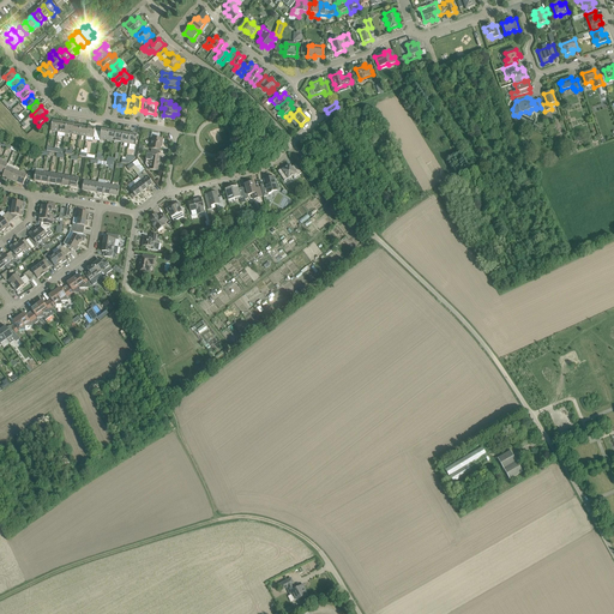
[(152,133),(151,137),(152,137),(151,144),(150,144),(150,149),(160,150),(161,143),(162,143),(163,139),(160,138),(160,134),(152,133)]
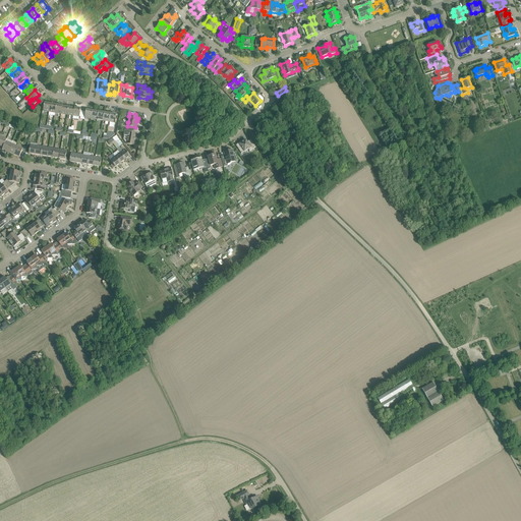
[(125,129),(124,135),(128,136),(126,143),(133,146),(135,134),(132,134),(133,130),(125,129)]
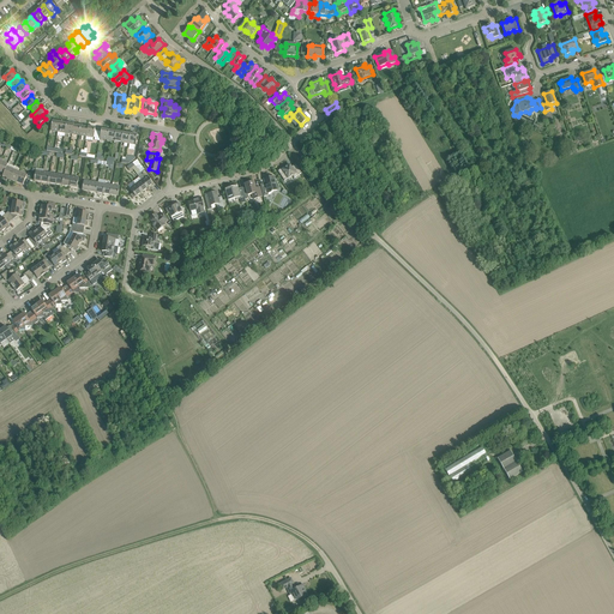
[(132,162),(130,164),(132,168),(138,175),(145,169),(138,160),(133,163),(132,162)]
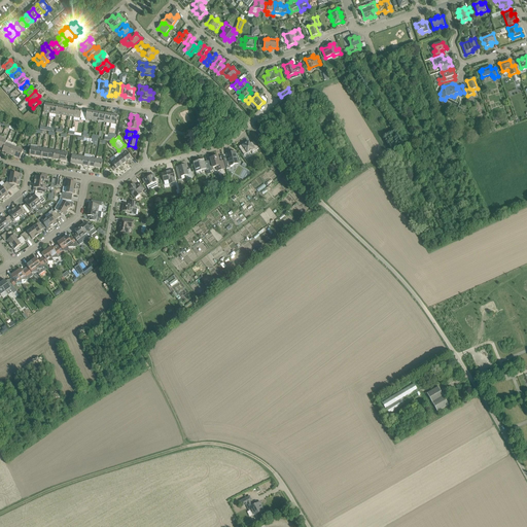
[(2,151),(8,154),(11,146),(12,143),(7,141),(6,143),(3,149),(2,151)]
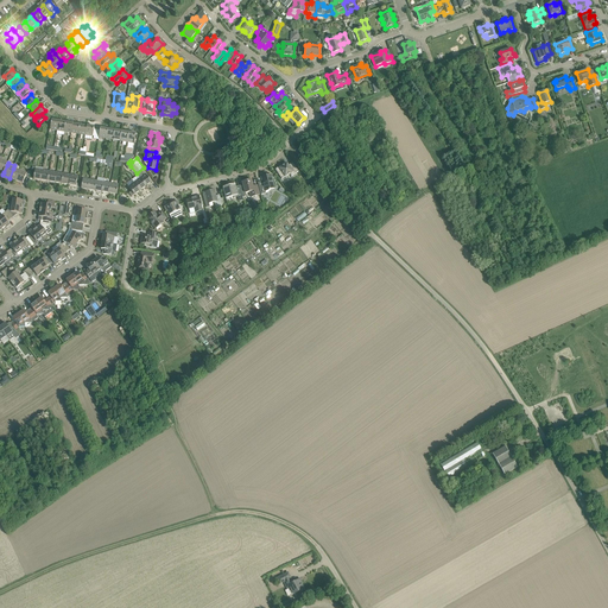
[(282,165),(276,170),(282,179),(285,177),(290,173),(291,177),(299,171),(293,163),(289,165),(287,163),(283,166),(282,165)]
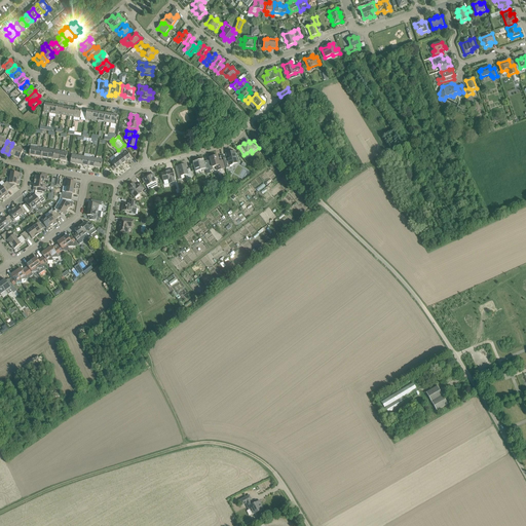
[(8,154),(14,156),(17,148),(15,147),(16,144),(12,142),(12,143),(11,146),(8,154)]
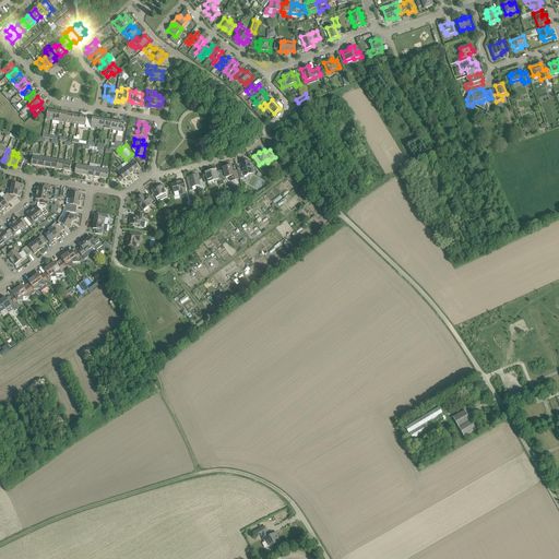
[(19,157),(15,166),(21,168),(25,159),(19,157)]
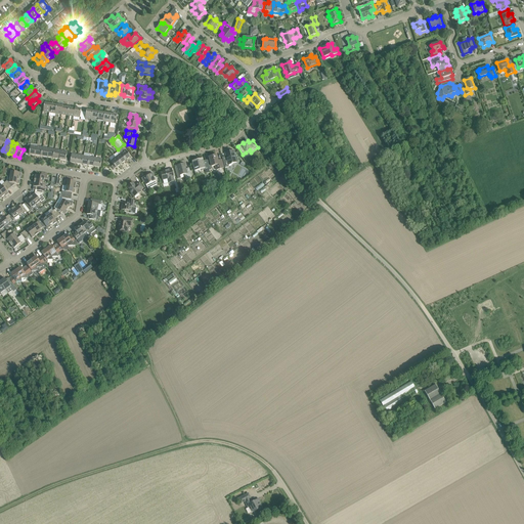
[(126,149),(120,155),(125,161),(131,157),(126,149)]
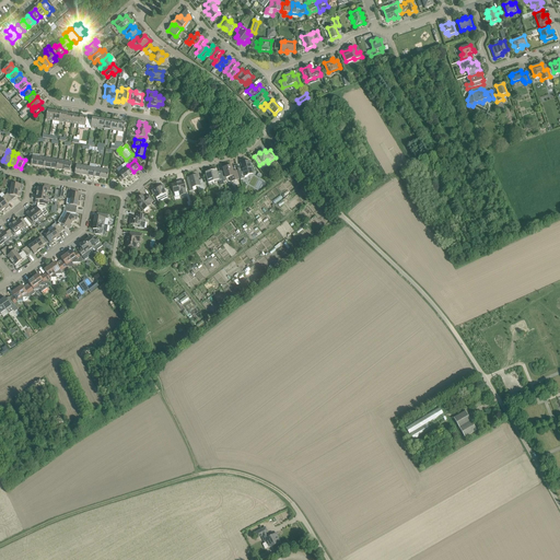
[(238,172),(241,179),(245,178),(245,176),(248,175),(253,173),(249,161),(241,163),(243,171),(238,172)]
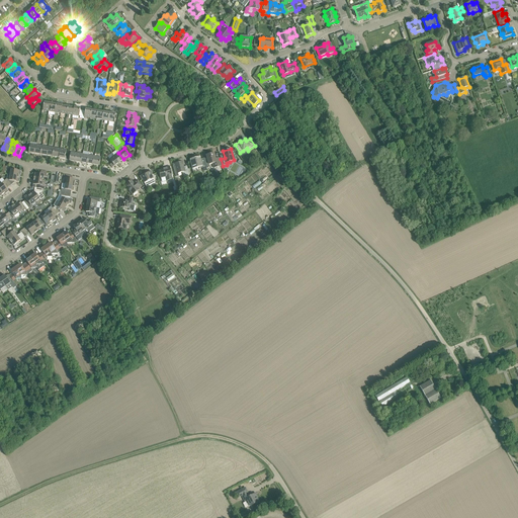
[(118,153),(112,157),(118,163),(123,159),(118,153)]
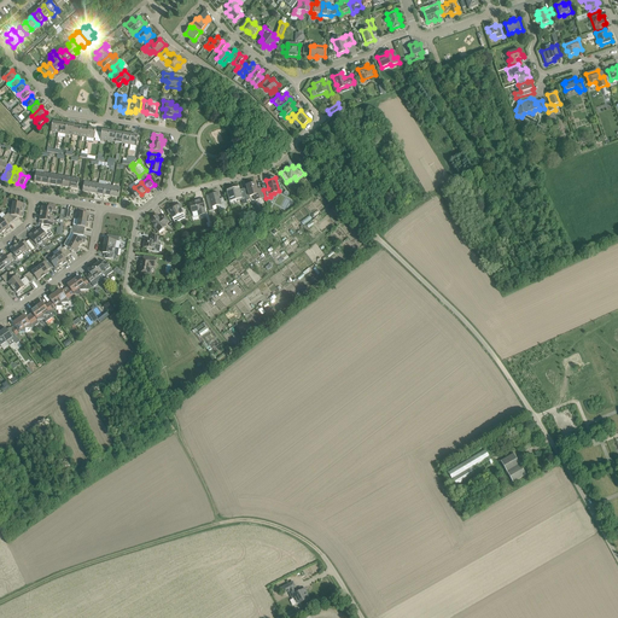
[(248,188),(244,190),(246,200),(249,200),(250,200),(250,199),(250,198),(250,197),(254,196),(255,200),(264,198),(262,188),(257,190),(255,184),(246,185),(248,188)]
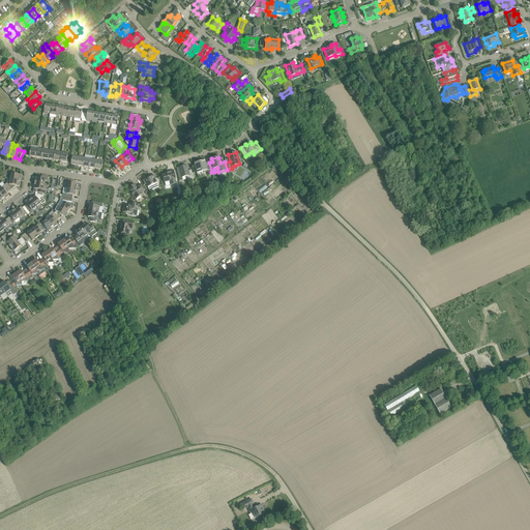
[(121,167),(115,160),(112,164),(115,167),(113,169),(115,172),(121,167)]
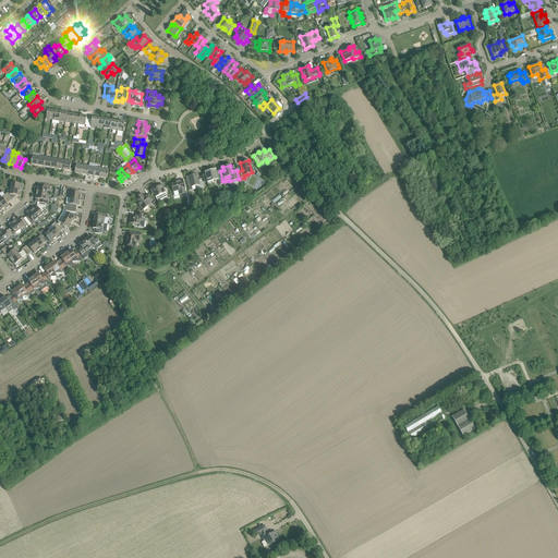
[(209,171),(205,172),(207,182),(215,181),(215,182),(218,181),(219,185),(223,184),(222,181),(220,171),(220,170),(217,171),(216,169),(211,170),(211,171),(210,172),(209,171)]
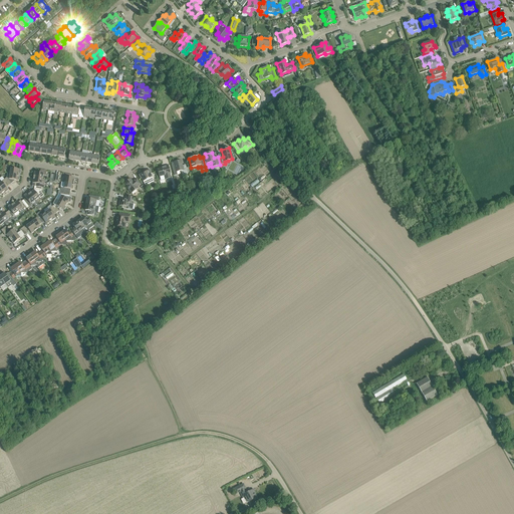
[(174,164),(172,165),(175,176),(178,175),(177,172),(181,171),(182,176),(188,174),(188,173),(187,168),(183,169),(181,161),(174,163),(174,164)]
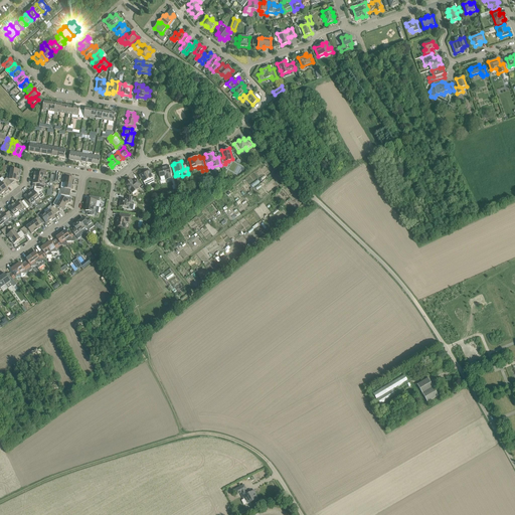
[(170,174),(171,174),(169,166),(164,167),(165,168),(158,170),(160,177),(165,176),(166,180),(172,178),(170,174)]
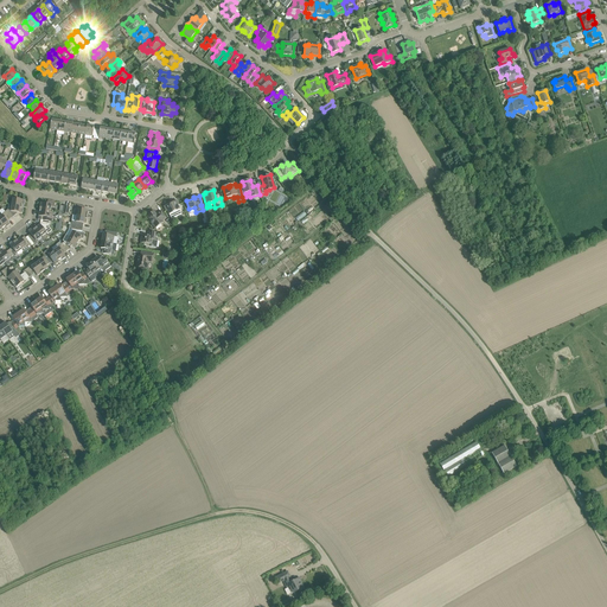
[(42,203),(40,210),(50,211),(51,208),(55,208),(56,202),(48,200),(48,204),(42,203)]
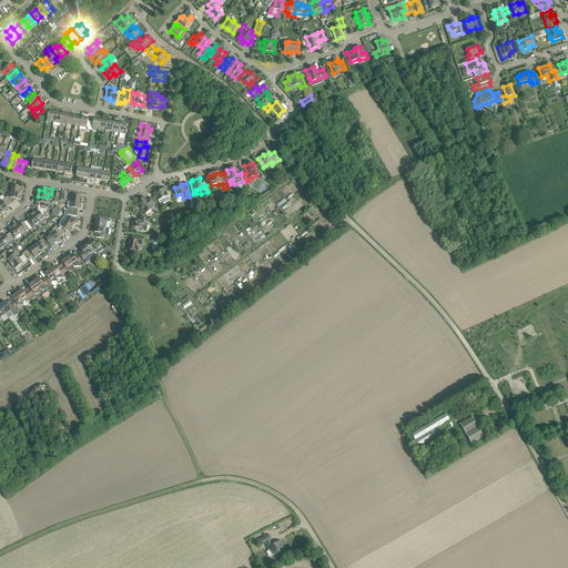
[(165,188),(153,193),(155,198),(156,198),(161,205),(170,201),(166,192),(168,192),(165,188)]
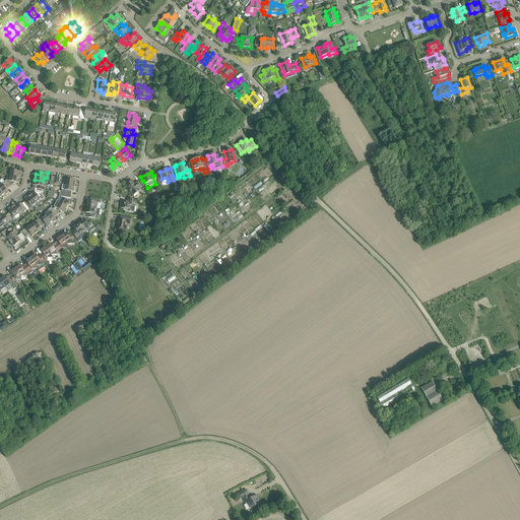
[(67,179),(66,185),(75,186),(76,181),(72,180),(73,177),(66,176),(65,179),(67,179)]
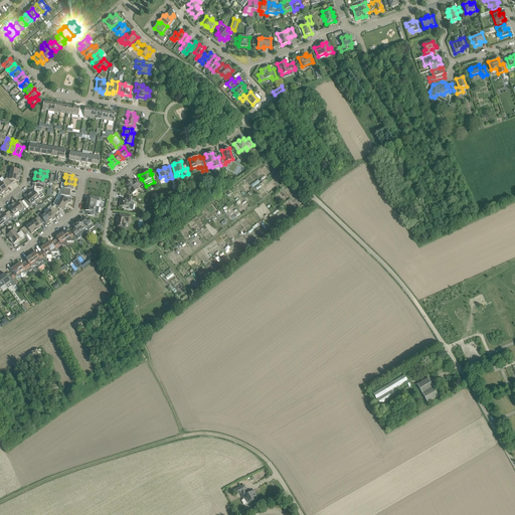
[(37,187),(40,188),(44,188),(45,182),(42,182),(42,179),(34,178),(33,183),(37,184),(37,187)]
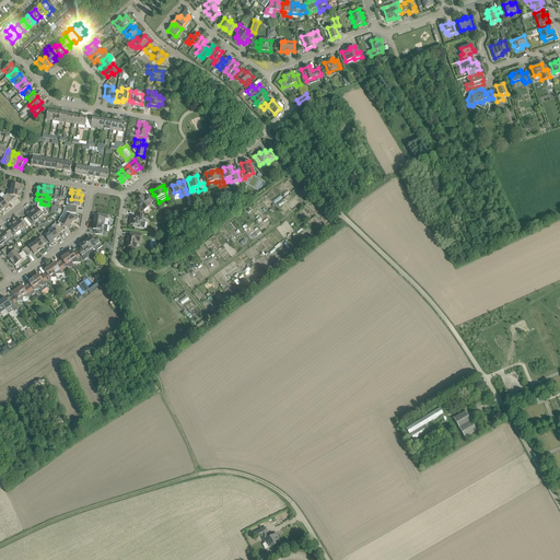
[(138,203),(143,210),(151,205),(150,203),(153,200),(149,195),(144,198),(142,196),(137,200),(139,202),(138,203)]
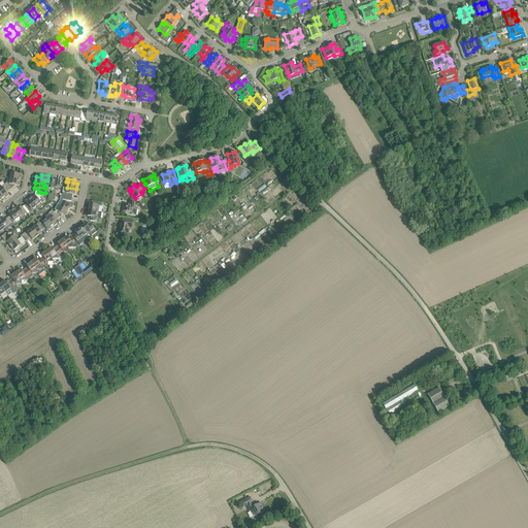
[(0,193),(3,198),(4,197),(5,198),(8,196),(7,195),(8,194),(6,193),(9,191),(5,186),(4,185),(2,187),(2,188),(0,189),(0,193)]
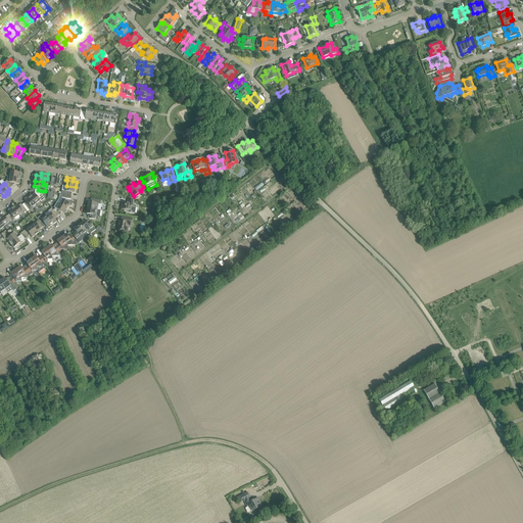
[(62,191),(61,194),(72,196),(72,192),(75,193),(76,187),(62,185),(61,190),(62,191)]
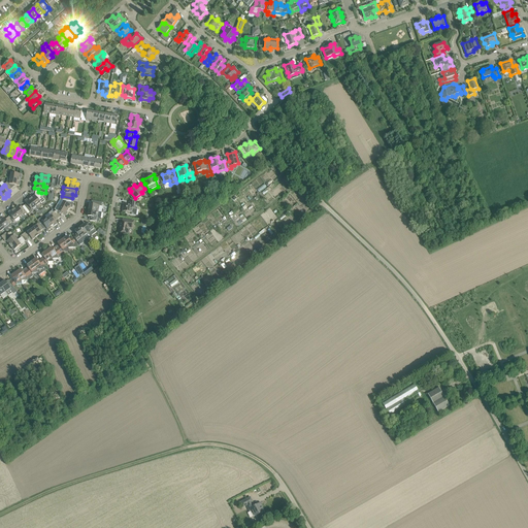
[(35,195),(31,199),(36,206),(40,202),(41,204),(45,201),(42,197),(43,193),(36,192),(35,195)]
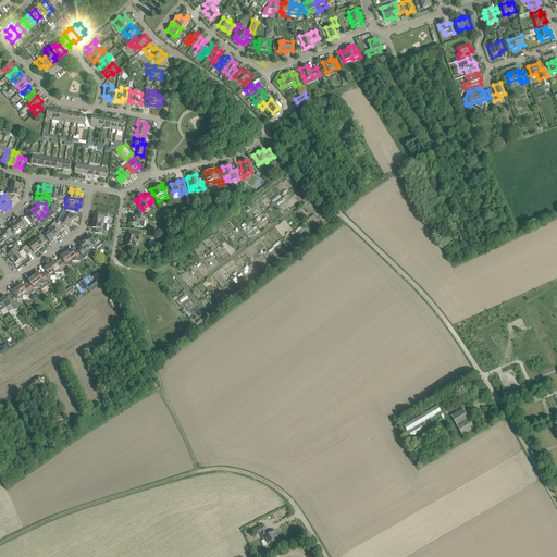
[(64,210),(61,215),(72,222),(74,219),(77,220),(77,214),(74,213),(74,212),(75,212),(76,209),(65,207),(63,207),(63,210),(64,210)]
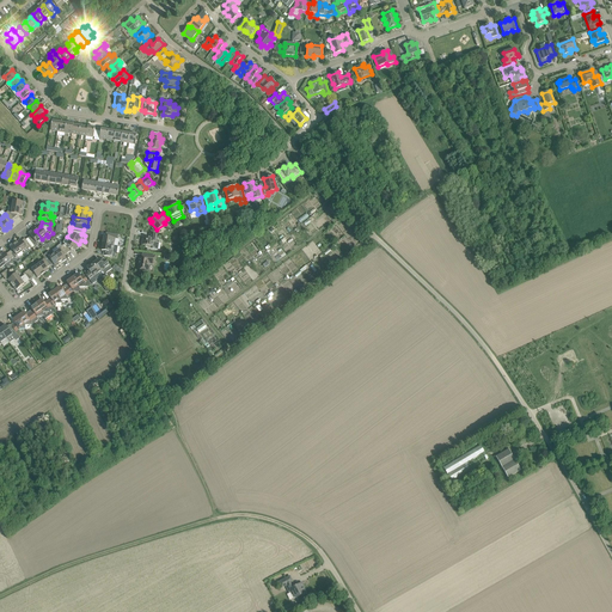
[(31,236),(26,240),(31,246),(32,248),(37,244),(37,243),(42,239),(34,228),(29,233),(31,236)]
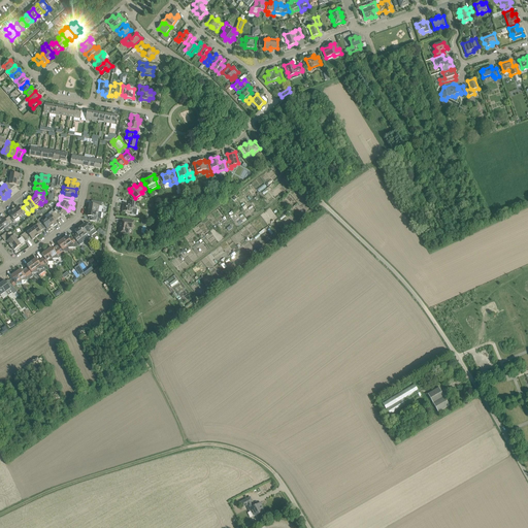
[(90,204),(89,210),(101,212),(102,206),(102,202),(93,201),(93,204),(90,204)]
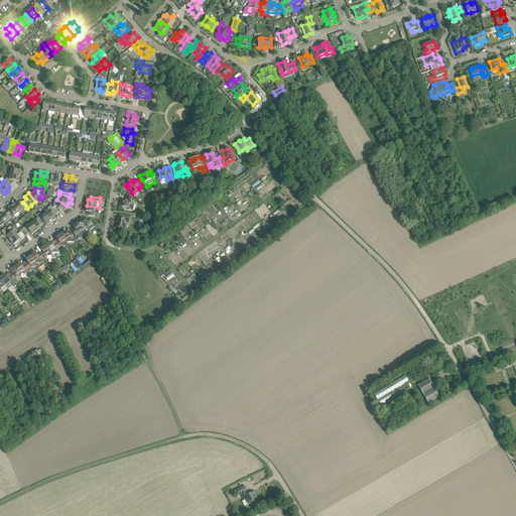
[(121,201),(120,207),(123,207),(123,208),(126,209),(126,208),(129,208),(129,210),(133,211),(134,205),(132,205),(133,198),(126,197),(126,201),(121,201)]
